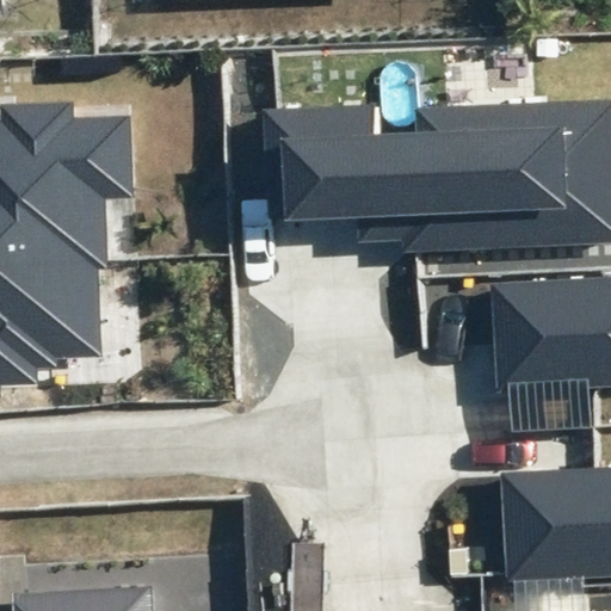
[(0,0),(0,14),(13,14),(12,0),(0,0)]
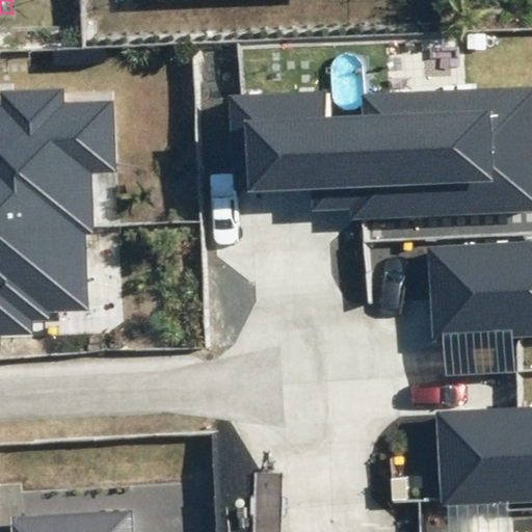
[(531,208),(531,85),(365,94),(366,114),(331,116),(330,94),(234,98),(237,175),(248,174),(249,193),(310,191),(311,209),(353,207),(353,217),(531,208)]
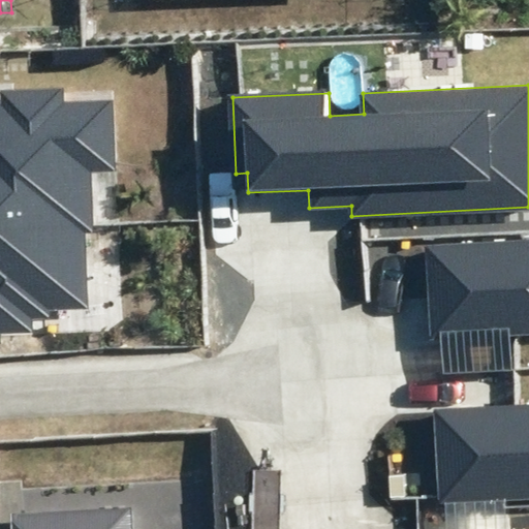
[(0,335),(33,334),(33,319),(51,318),(50,309),(86,308),(84,231),(91,231),(90,169),(113,168),(111,102),(63,103),(62,89),(0,90),(0,104),(0,105),(0,104),(0,335)]
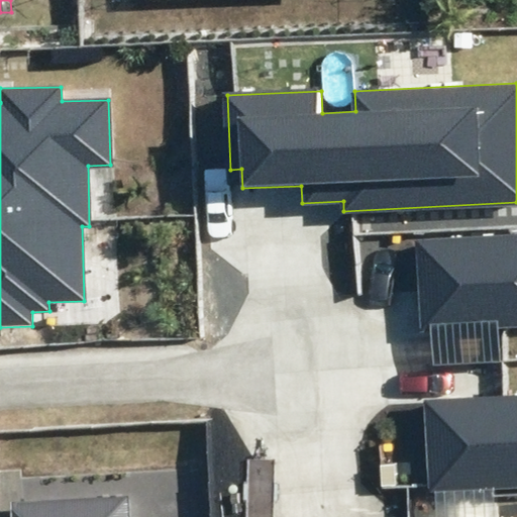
[(516,322),(516,233),(416,238),(420,326),(516,322)]
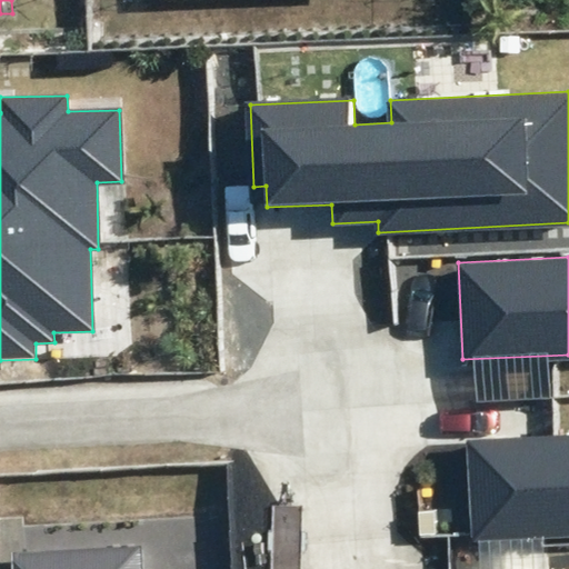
[(568,529),(568,432),(467,437),(471,535),(568,529)]
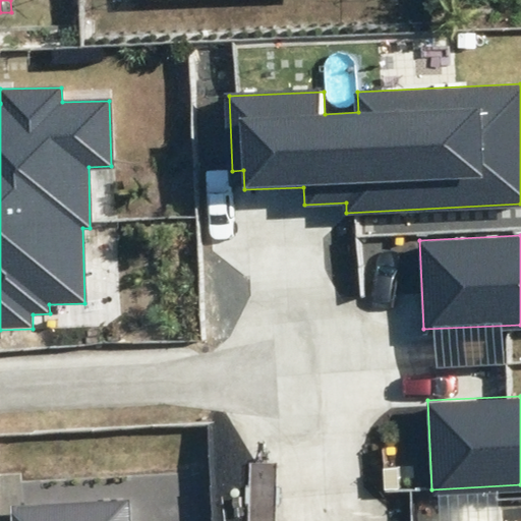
[(128,520),(127,501),(12,507),(12,520),(128,520)]
